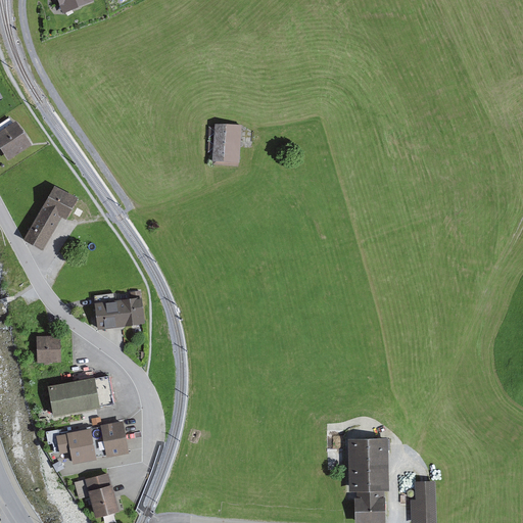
[(87,0),(53,0),(59,15),(89,5),(87,0)]
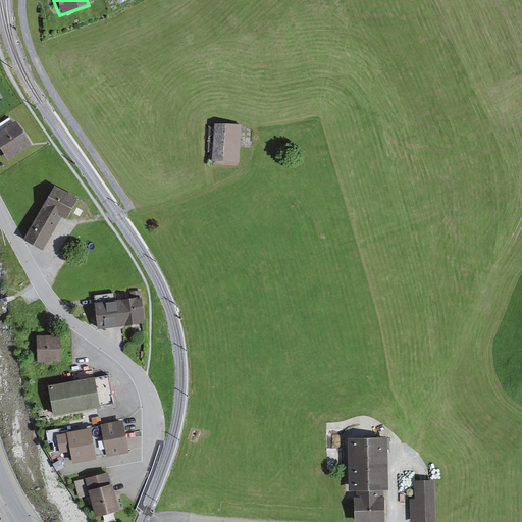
[(0,134),(0,153),(5,161),(29,146),(13,124),(0,134)]
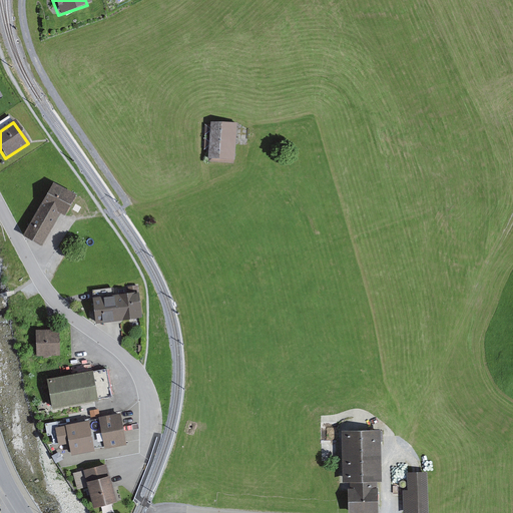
[(235,126),(210,125),(209,162),(233,163),(235,126)]
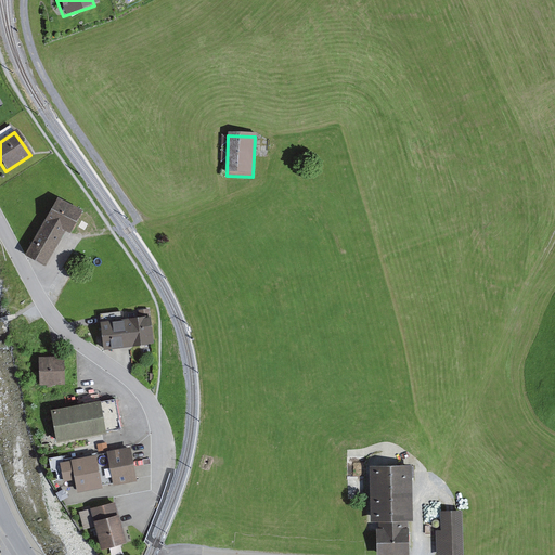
[(53,198),(23,256),(43,267),(62,233),(67,234),(79,211),(53,198)]
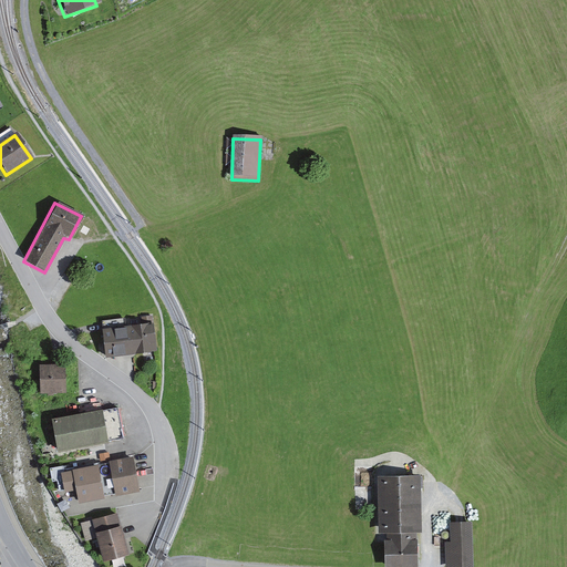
[(150,325),(100,331),(103,358),(152,351),(150,325)]
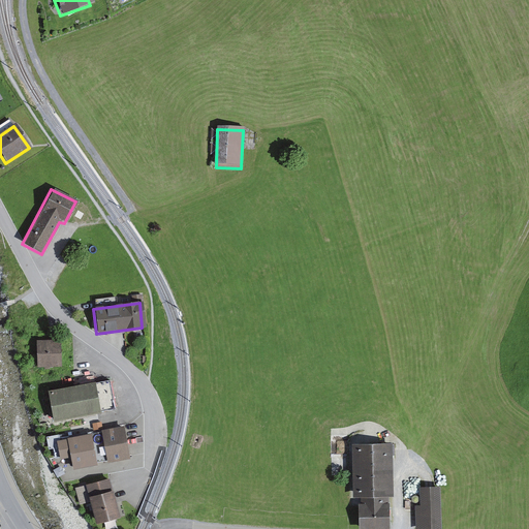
[(35,367),(60,367),(60,341),(35,342),(35,367)]
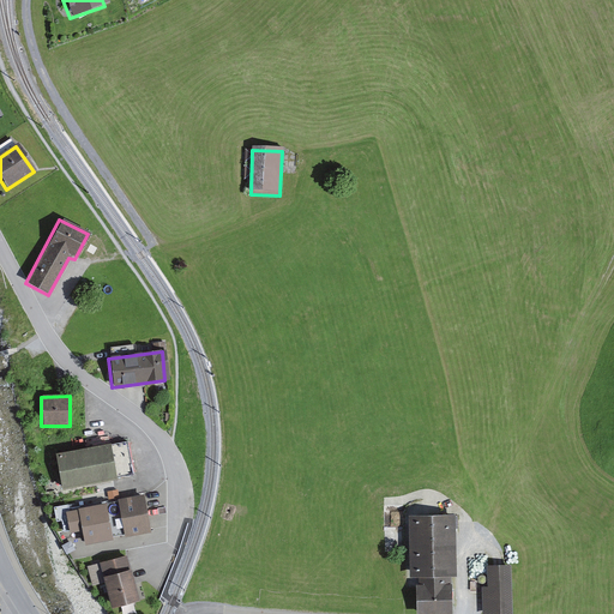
[(52,455),(58,488),(114,479),(108,445),(52,455)]
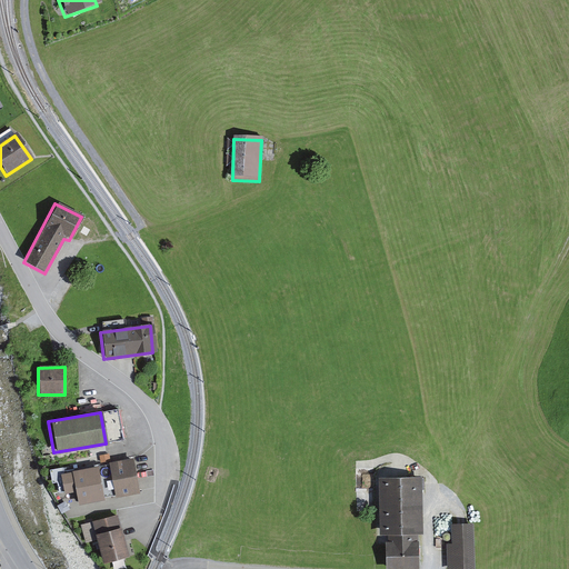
[(133,460),(71,471),(78,503),(139,492),(133,460)]
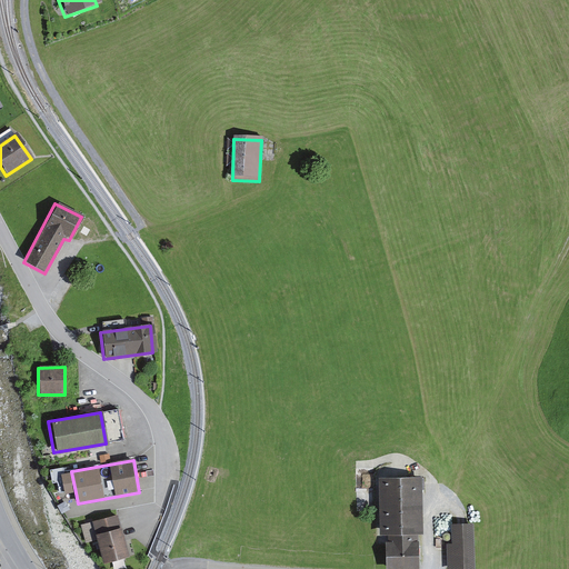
[(388,568),(417,568),(416,477),(377,478),(378,536),(387,536),(388,568)]
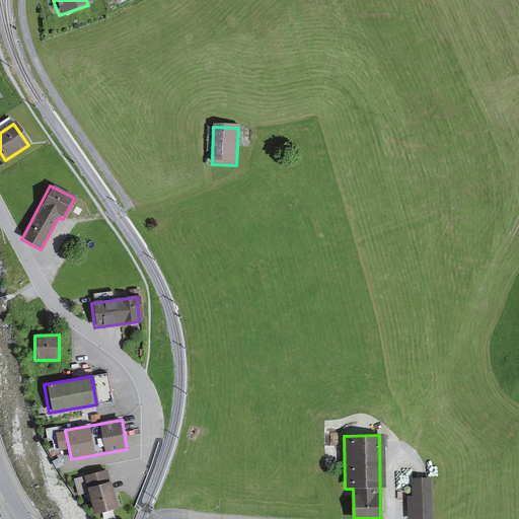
[(109,467),(85,473),(94,512),(119,506),(109,467)]
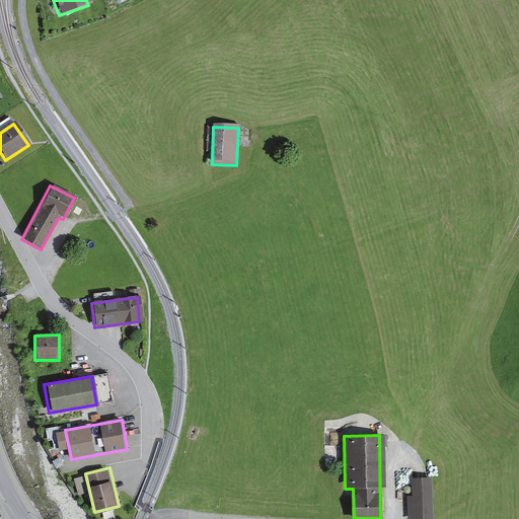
[(408,477),(408,518),(430,518),(430,476),(408,477)]
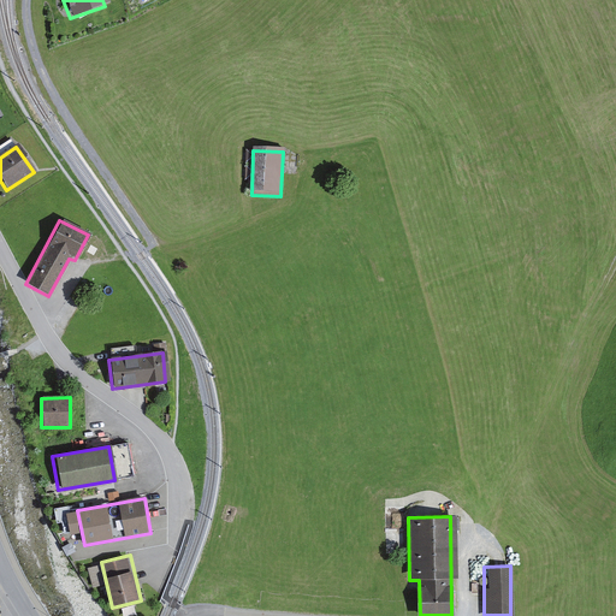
All buildings are outlined.
